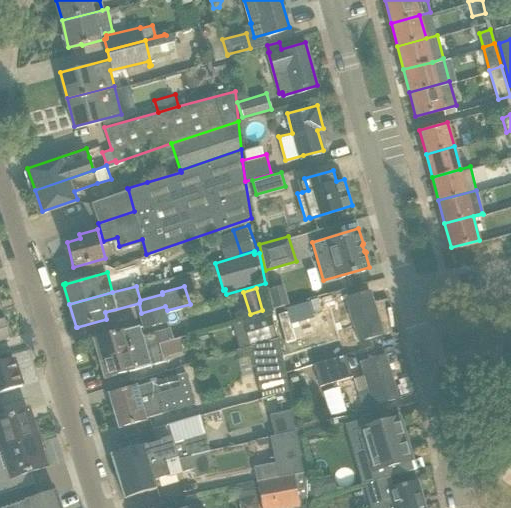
[(347,342),(383,332),(370,289),(344,296),(348,309),(339,312),(347,342)]
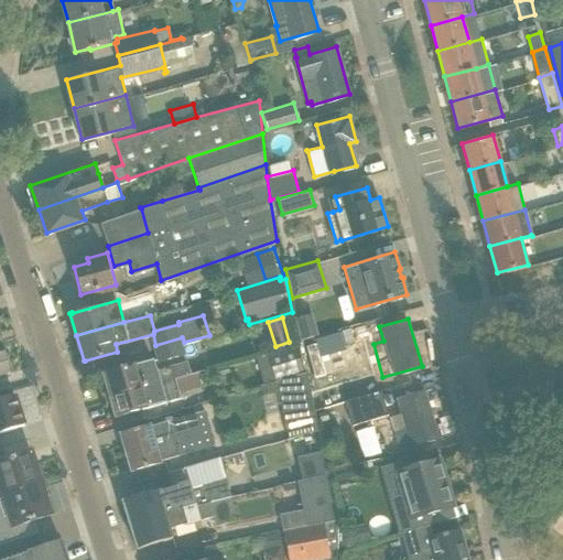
[(186,352),(184,342),(182,337),(155,345),(160,359),(186,352)]
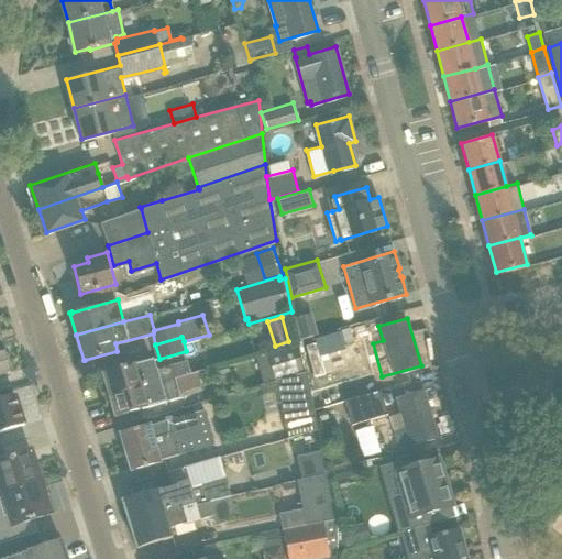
[(0,373),(10,370),(1,342),(0,342),(0,373)]
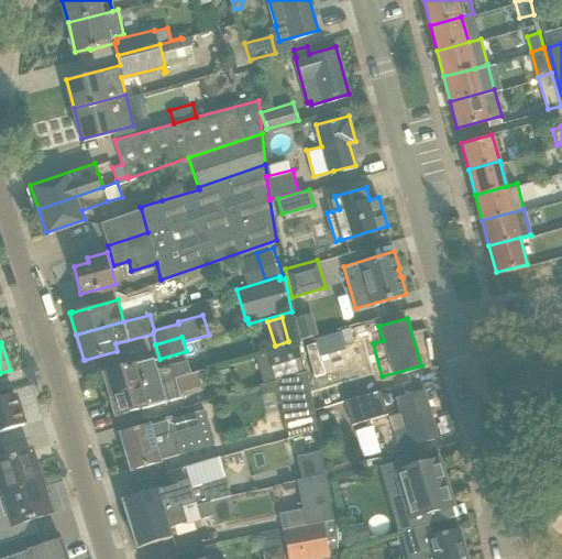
[(304,370),(296,342),(270,350),(277,377),(304,370)]
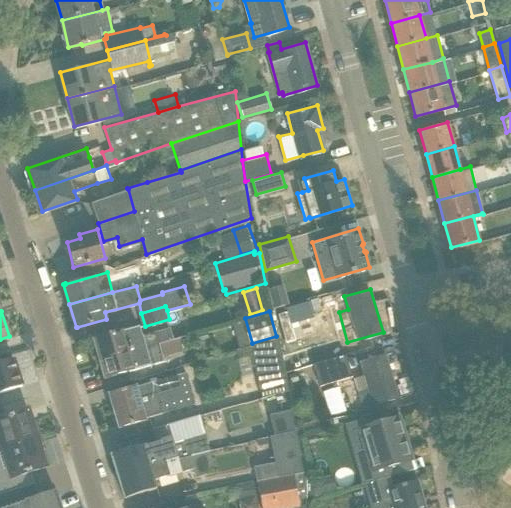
[(141,324),(94,338),(100,361),(116,356),(115,352),(159,340),(160,342),(173,338),(170,326),(156,330),(143,334),(141,324)]
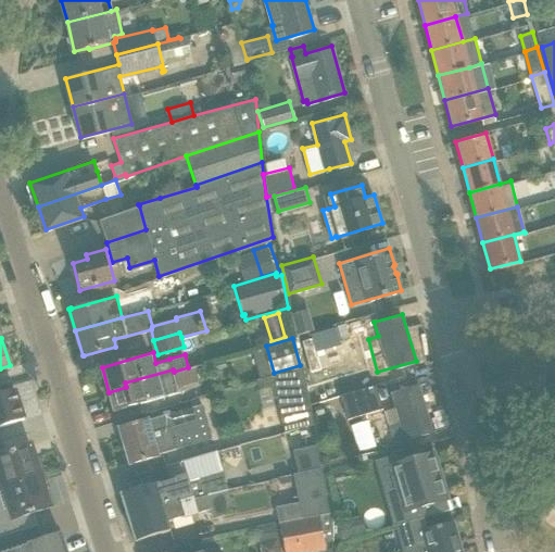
[(300,365),(274,373),(286,429),(315,421),(303,364),(300,365)]
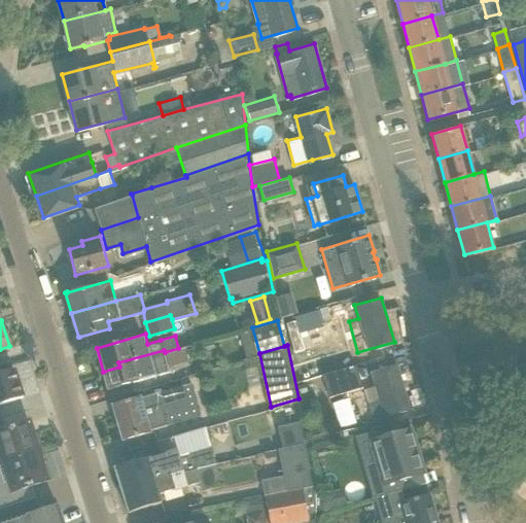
[(169,370),(164,350),(119,363),(121,368),(103,372),(108,387),(169,370)]
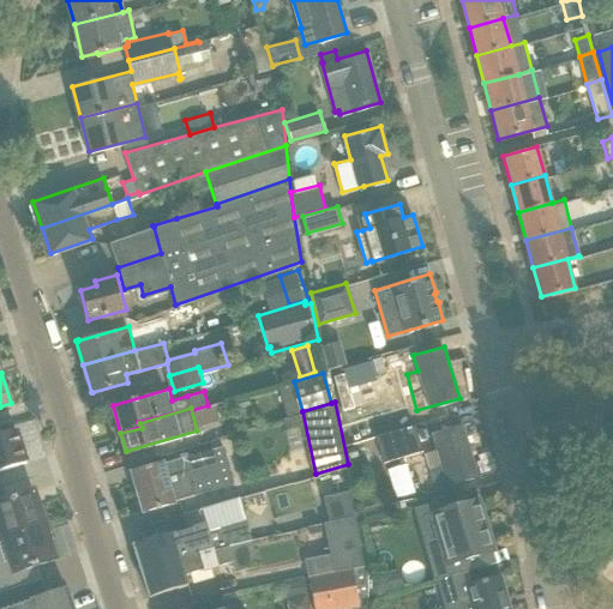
[(436,487),(476,475),(462,423),(432,432),(436,447),(425,451),(436,487)]
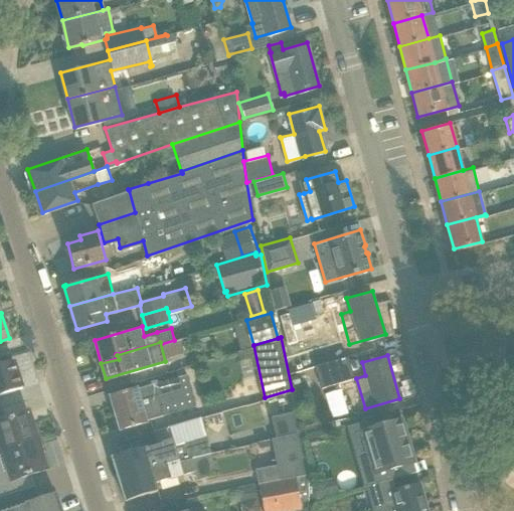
[(0,392),(3,392),(22,386),(14,359),(0,363),(0,392)]
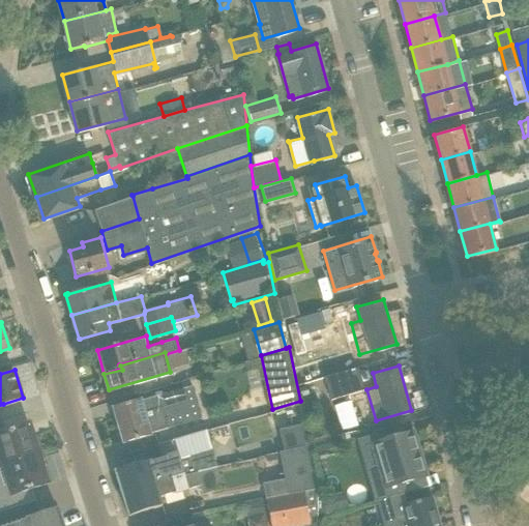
[(182,386),(133,401),(113,406),(123,441),(150,433),(150,431),(168,426),(165,417),(188,410),(182,386)]
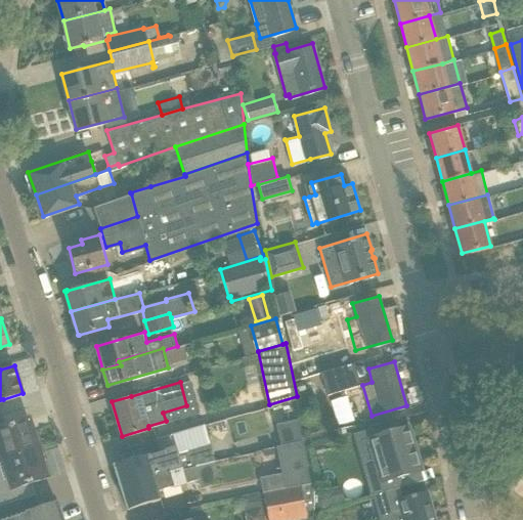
[(29,418),(9,424),(0,426),(0,459),(38,446),(29,418)]
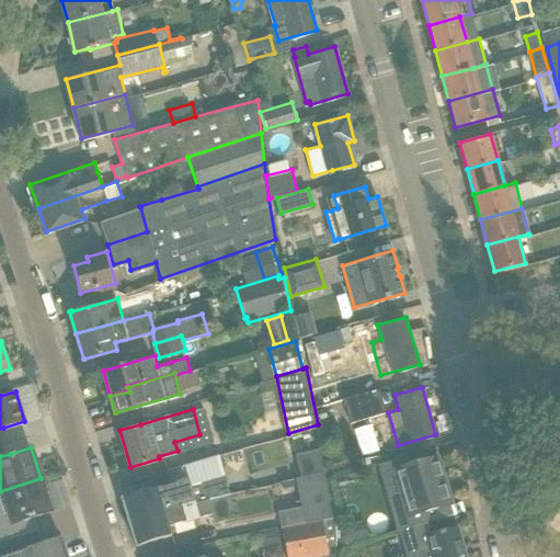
[(333,472),(360,465),(355,447),(329,454),(333,472)]
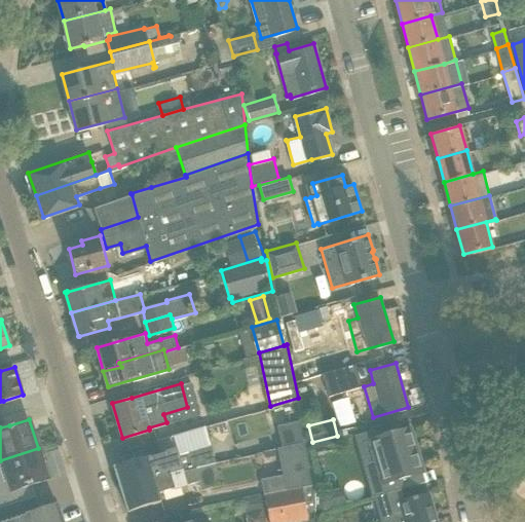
[(284,446),(306,441),(307,441),(303,420),(278,425),(284,446)]
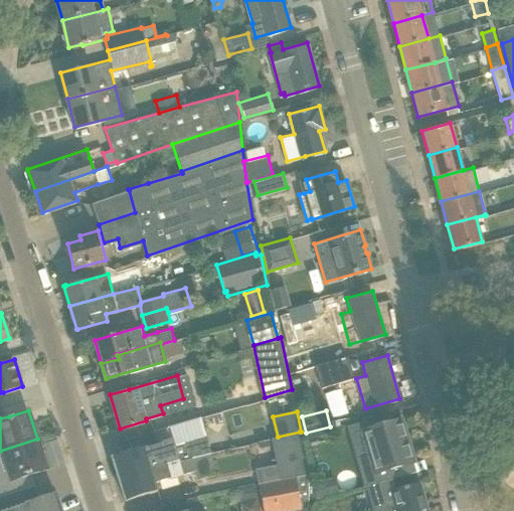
[(363,483),(364,485),(392,477),(390,468),(413,461),(401,417),(362,429),(363,432),(370,453),(360,456),(364,470),(368,483),(365,484),(364,482),(363,483)]
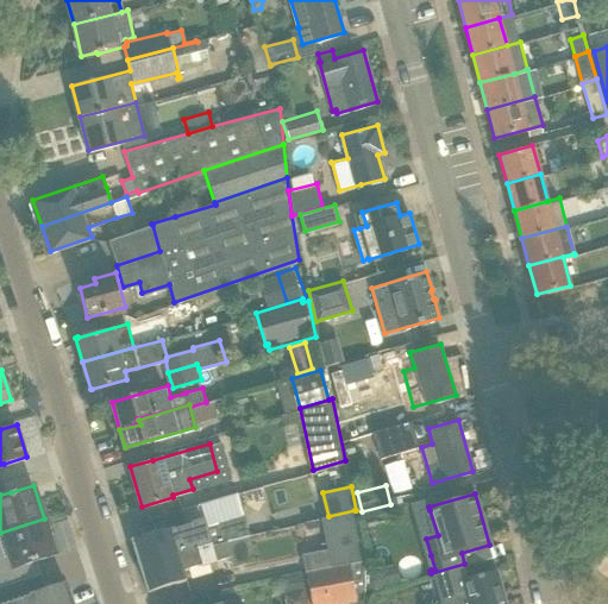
[(331,566),(363,560),(355,510),(328,516),(321,517),(331,566)]
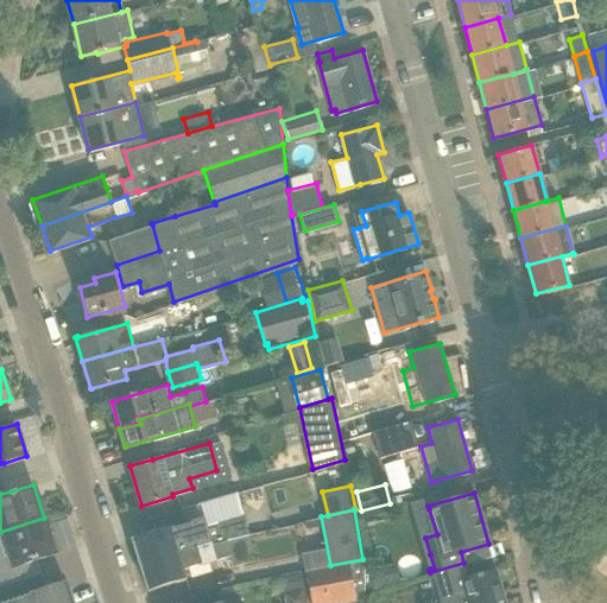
[(170,526),(132,538),(139,564),(212,541),(248,533),(242,513),(204,525),(202,516),(170,527),(170,526)]
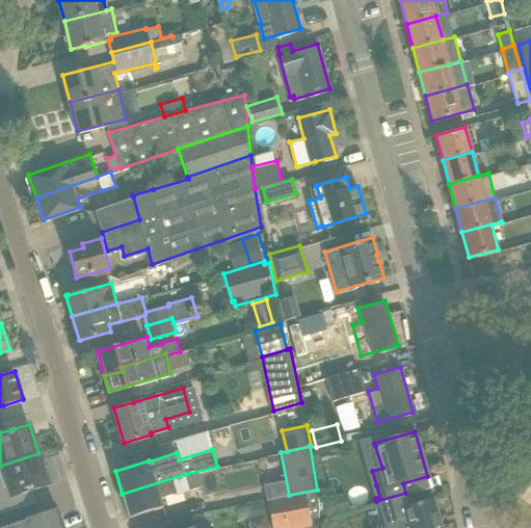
[(0,512),(17,507),(36,500),(33,489),(49,483),(38,453),(0,466),(0,512)]
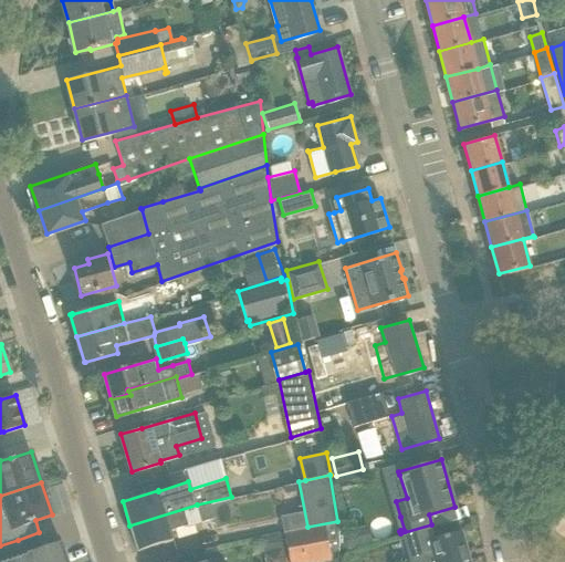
[(229,522),(236,510),(231,497),(197,505),(129,526),(137,549),(173,538),(170,530),(202,520),(213,517),(217,526),(229,522)]
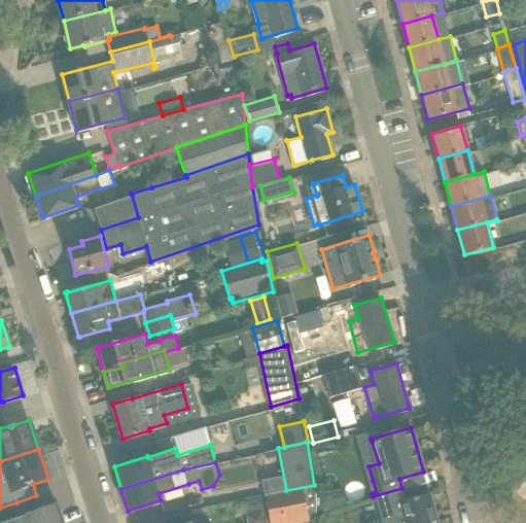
[(306,509),(315,508),(315,484),(314,485),(286,490),(266,494),(271,522),(290,522),(308,520),(306,509)]
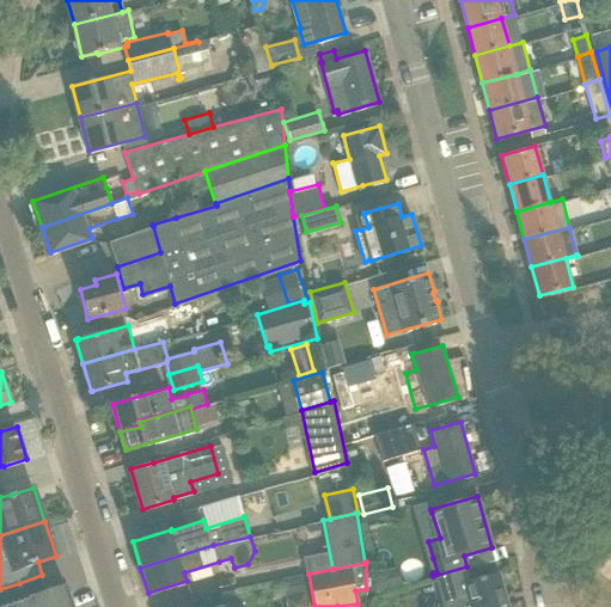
[(450,574),(435,577),(443,604),(457,599),(458,606),(502,606),(493,571),(470,577),(464,580),(462,570),(450,574)]
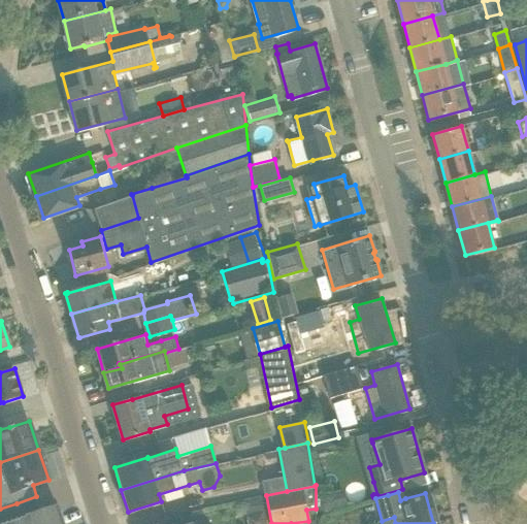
[(245,512),(259,509),(257,498),(244,500),(245,512)]
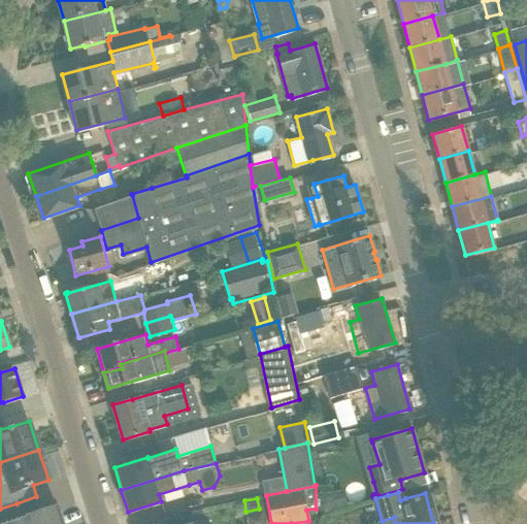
[(0,523),(63,523),(57,503),(0,523)]
